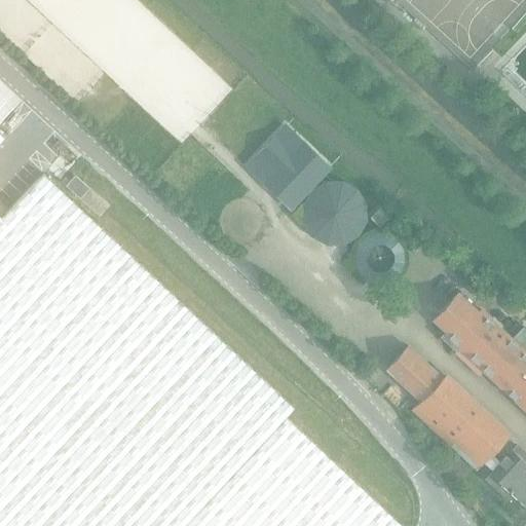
[(290,124),(250,167),(287,203),(328,160),(290,124)]
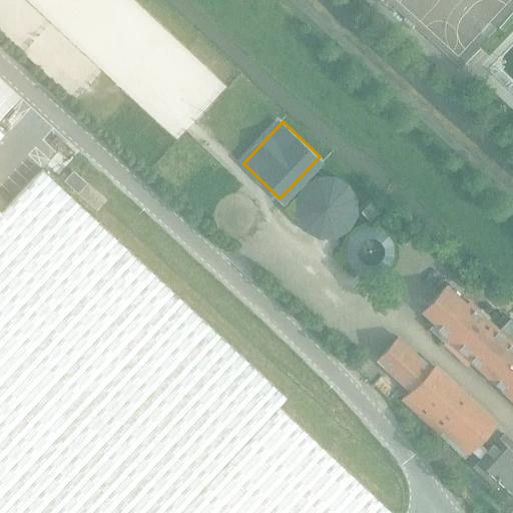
[(0,512),(390,512),(279,408),(287,400),(217,338),(144,269),(40,172),(0,215),(0,512)]
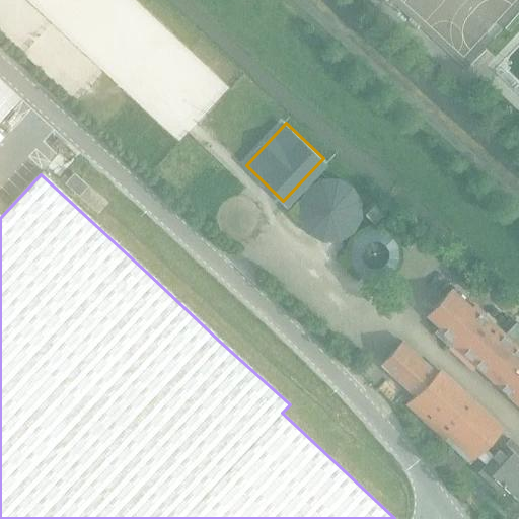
[(355,220),(354,215),(353,209),(350,205),(346,200),(341,196),(337,195),(332,194),(326,193),(322,194),(315,196),(308,202),(305,206),(303,210),(302,215),(301,221),(302,226),(304,231),(306,235),(310,239),(314,242),(318,244),(323,245),(330,246),(338,244),(340,243),(347,238),(351,233),(353,229),(354,225),(355,220)]
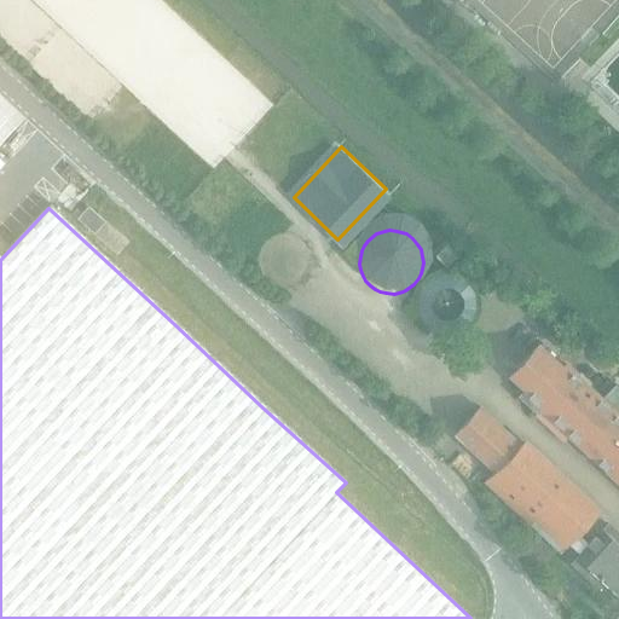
[(446,246),(435,256),(446,267),(457,255),(446,246)]
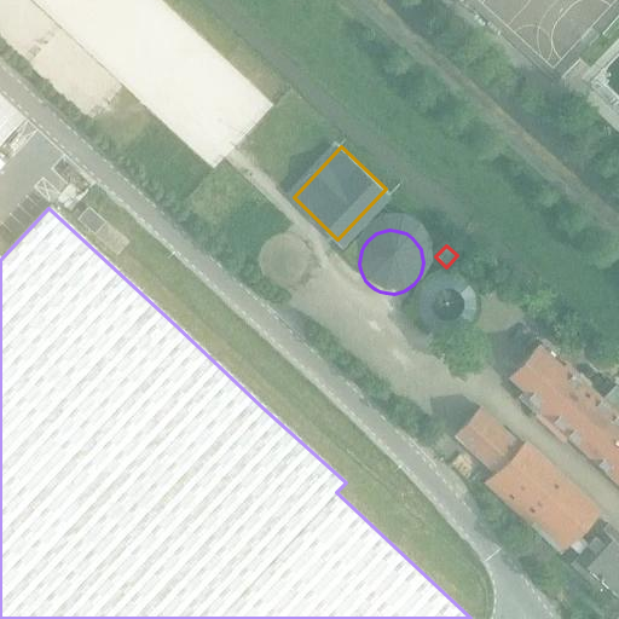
[(537,346),(509,376),(524,391),(519,395),(533,408),(538,414),(534,417),(545,427),(543,429),(562,447),(570,438),(579,447),(613,411),(609,408),(605,403),(601,400),(565,365),(561,369),(537,346)]
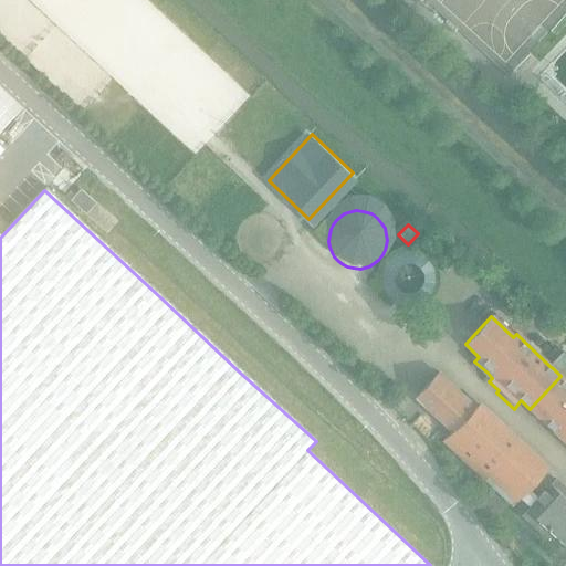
[(565,336),(565,333),(554,322),(544,333),(557,346),(565,336)]
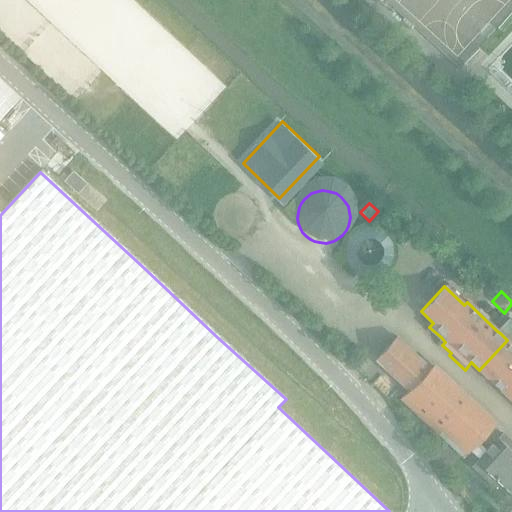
[(507,340),(479,370),(511,400),(511,321),(509,319),(497,331),(500,333),(504,337),(507,340)]
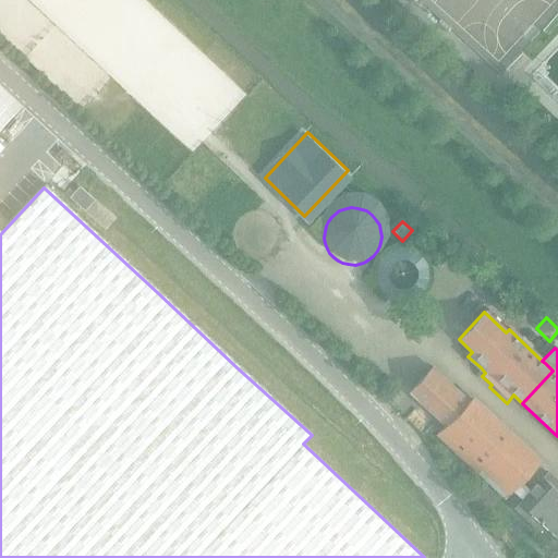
[(512,492),(523,501),(516,509),(535,528),(541,522),(557,538),(557,482),(548,473),(537,485),(536,484),(531,492),(521,483),(538,464),(469,400),(468,401),(433,370),(411,395),(446,426),(436,436),(505,500),(512,492)]
